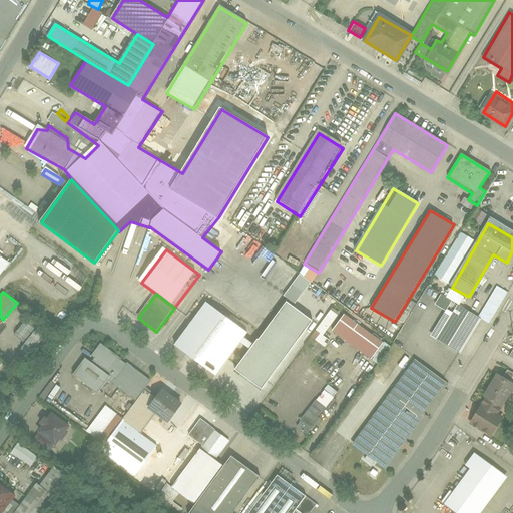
[(312,322),(287,303),(235,370),(261,389),(312,322)]
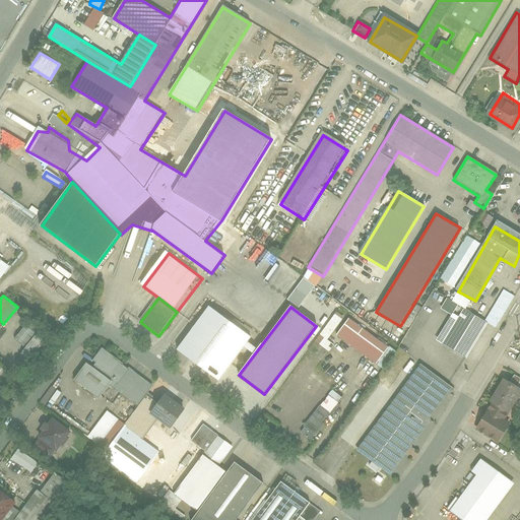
[(248,338),(209,309),(177,352),(216,381),(248,338)]
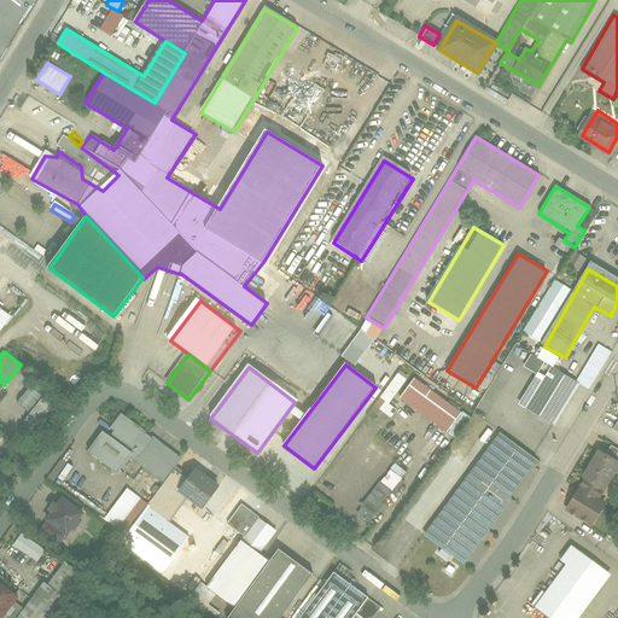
[(396,409),(388,403),(407,377),(398,369),(372,406),(389,418),(396,409)]
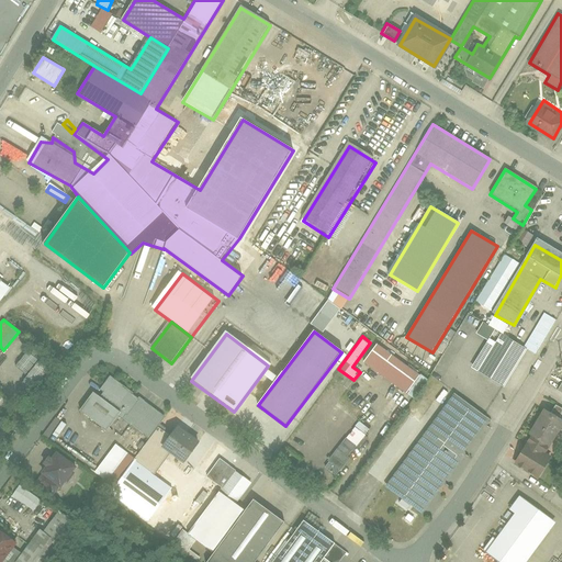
[(520,350),(499,338),(479,377),(501,388),(520,350)]
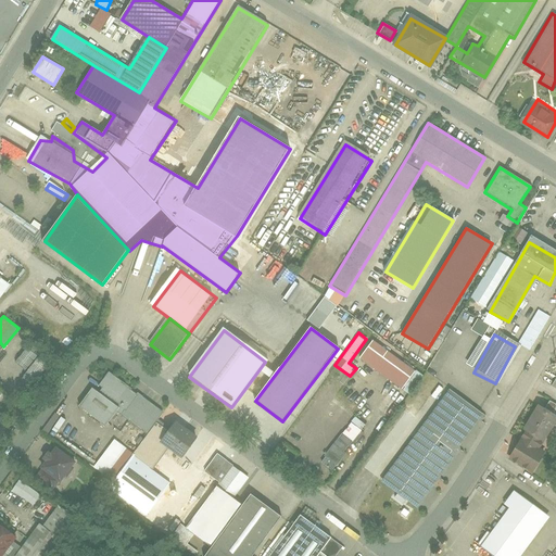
[(409,373),(367,345),(358,359),(400,387),(409,373)]
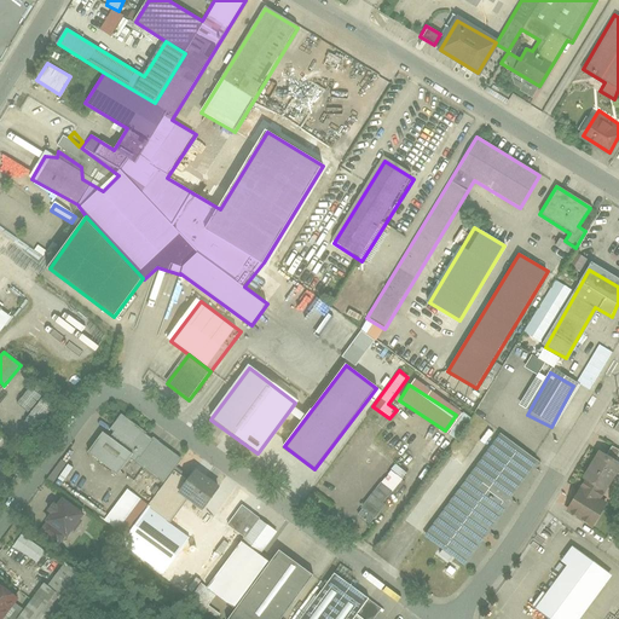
[(38,397),(28,417),(42,423),(48,409),(44,408),(46,400),(38,397)]
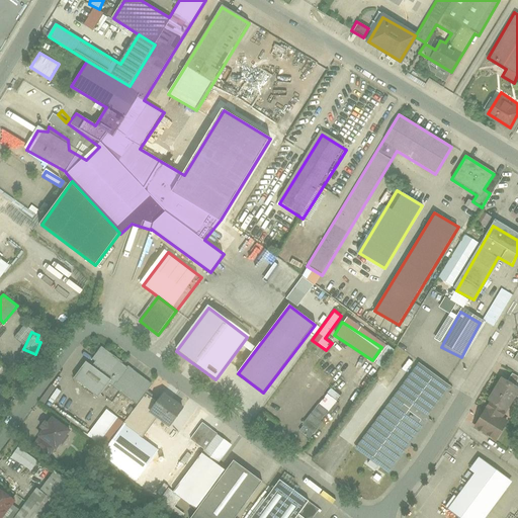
[(325,350),(312,343),(307,352),(321,358),(325,350)]
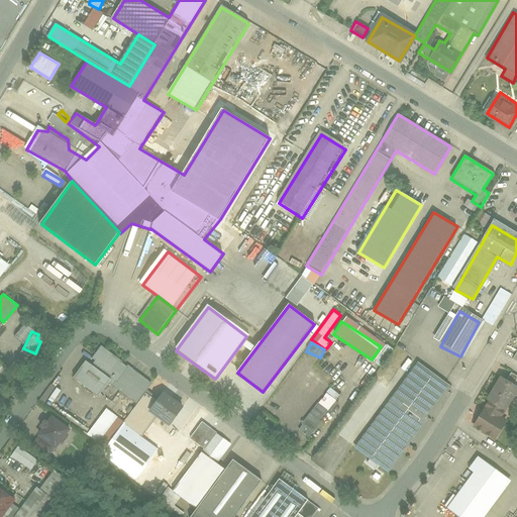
[(516,346),(508,360),(516,366),(516,346)]
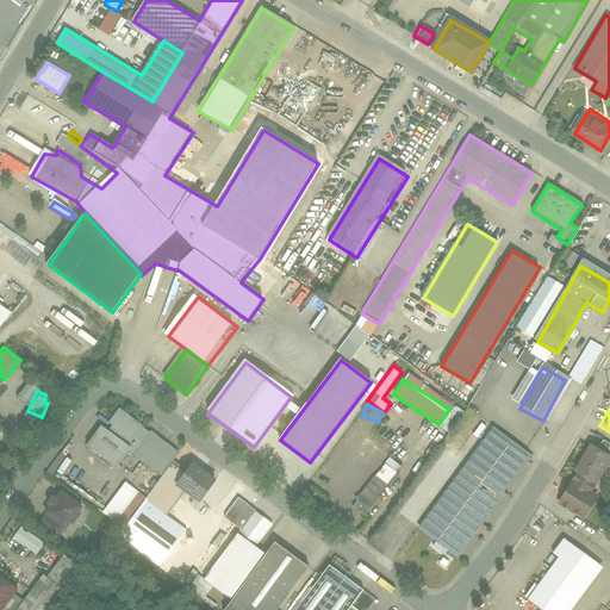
[(181,455),(119,410),(93,446),(117,464),(126,449),(163,477),(145,502),(163,515),(178,495),(197,509),(213,486),(178,460),(181,455)]
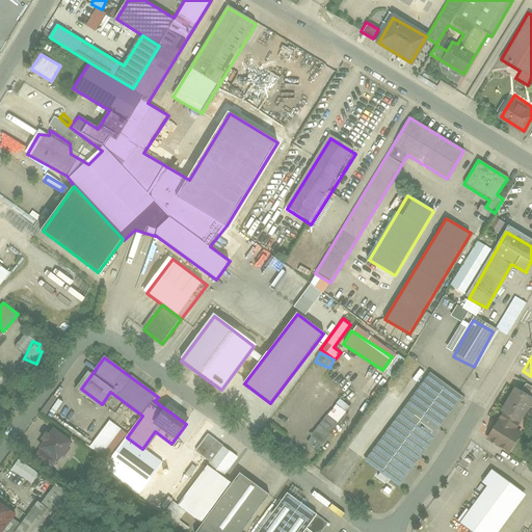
[(431,376),(368,464),(401,488),(464,400),(431,376)]
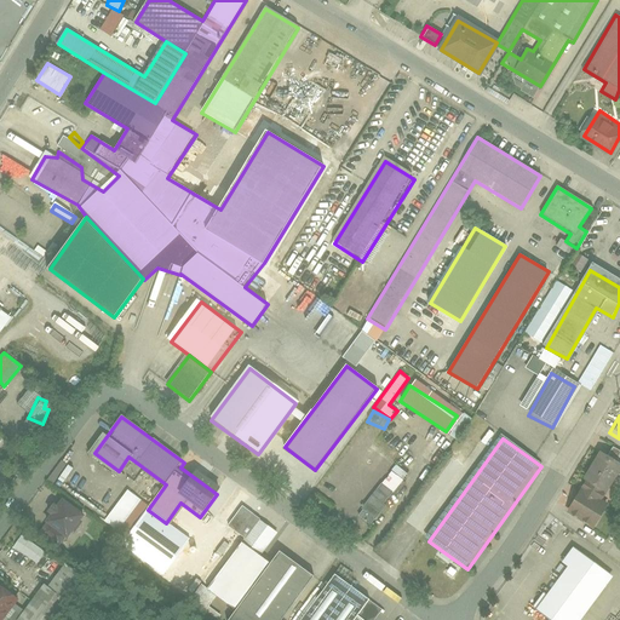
[(619,468),(608,459),(570,515),(587,526),(597,533),(610,515),(604,510),(600,506),(619,476),(619,468)]
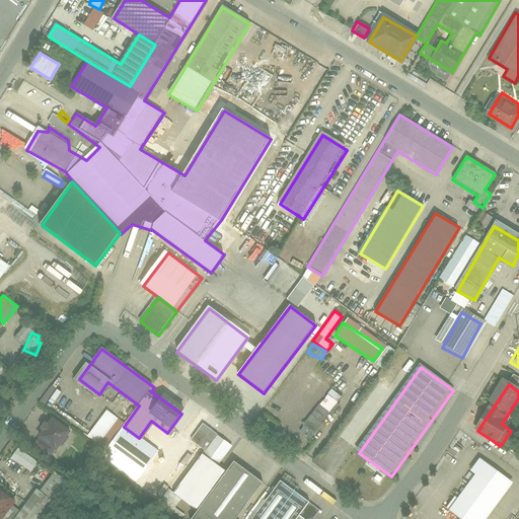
[(332,393),(301,436),(311,443),(343,400),(332,393)]
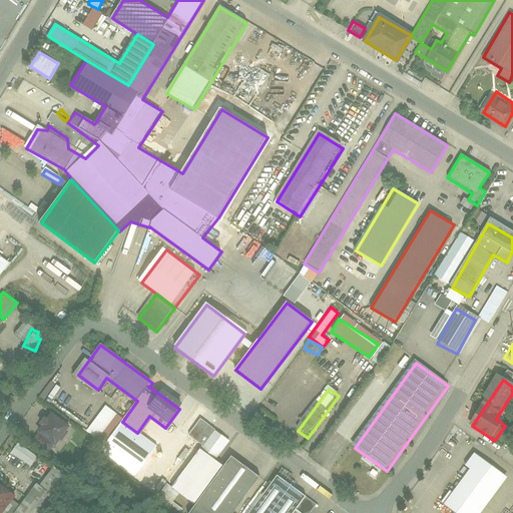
[(102,444),(122,419),(104,405),(84,430),(102,444)]
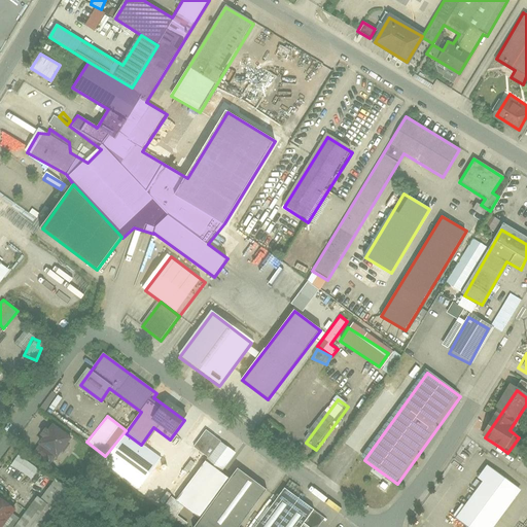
[(49,422),(35,443),(55,457),(70,436),(49,422)]
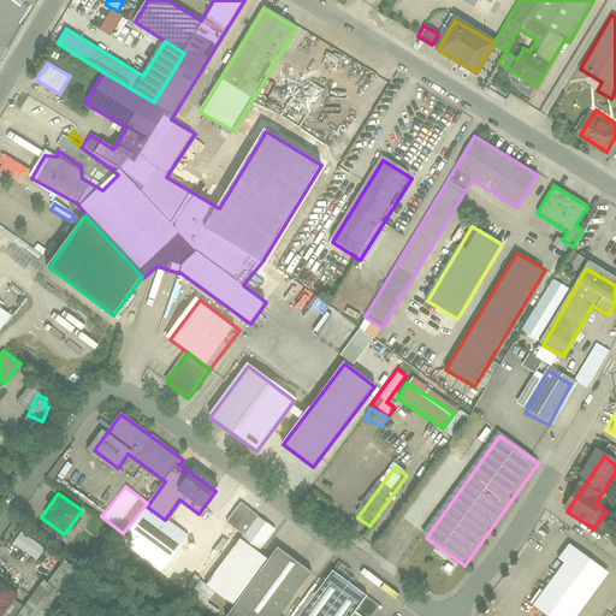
[(165,520),(147,507),(123,540),(163,569),(188,535),(165,520)]
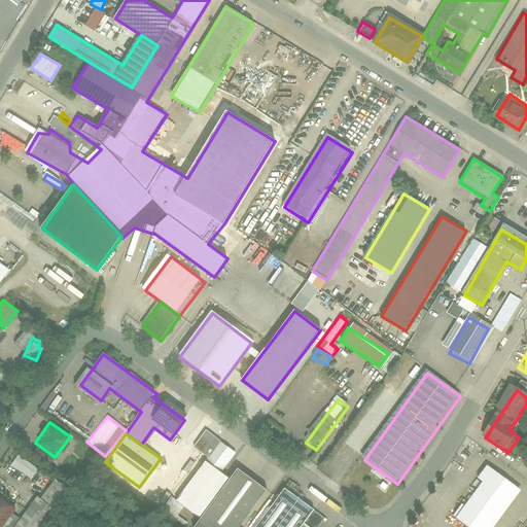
[(200,526),(245,526),(270,494),(240,473),(233,484),(223,477),(238,458),(208,435),(195,453),(209,463),(178,506),(172,501),(167,510),(176,516),(181,508),(203,524),(200,526)]
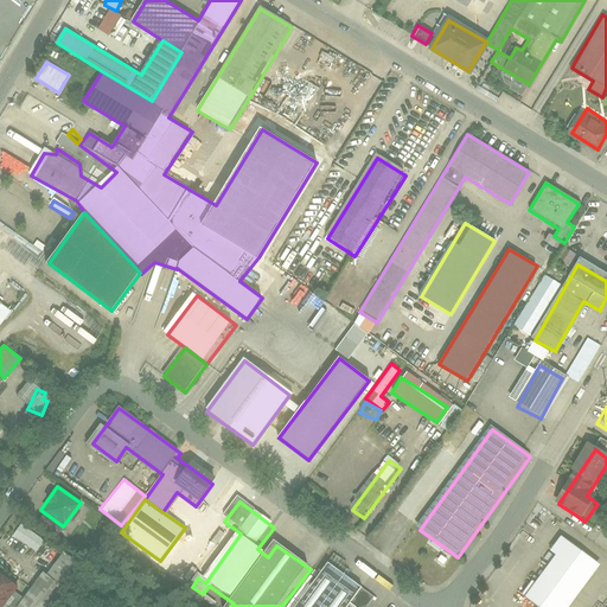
[(37,551),(44,538),(19,524),(12,536),(37,551)]
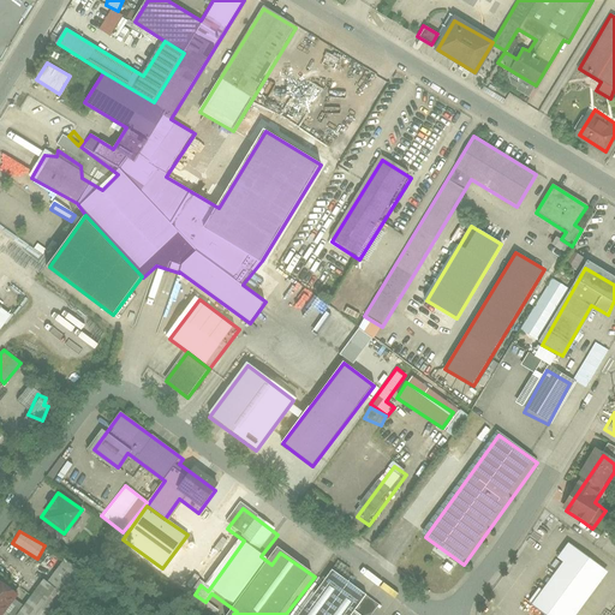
[(531,604),(545,614),(569,614),(604,569),(573,547),(531,604)]
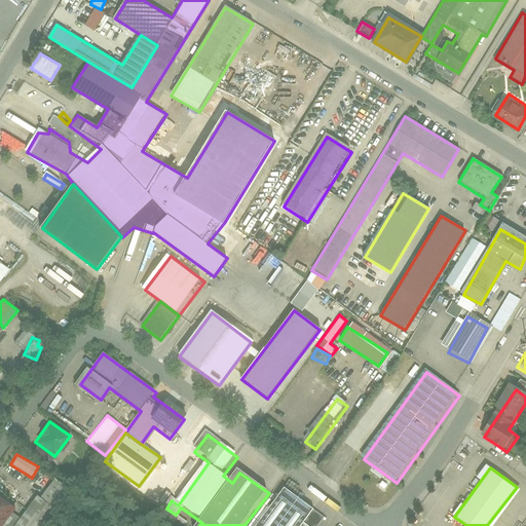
[(13,525),(45,525),(72,491),(55,478),(40,498),(37,495),(13,525)]
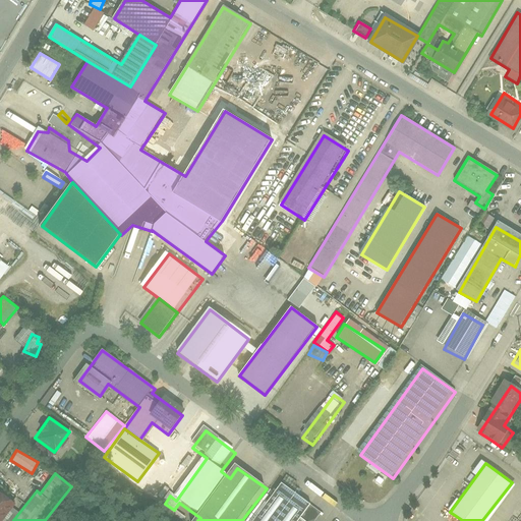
[(286,486),(258,520),(313,520),(321,512),(286,486)]
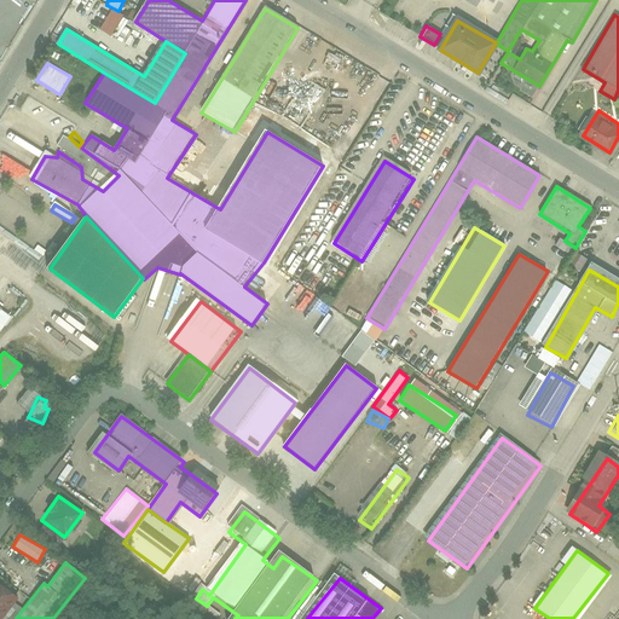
[(0,618),(6,618),(19,603),(0,588),(0,618)]
